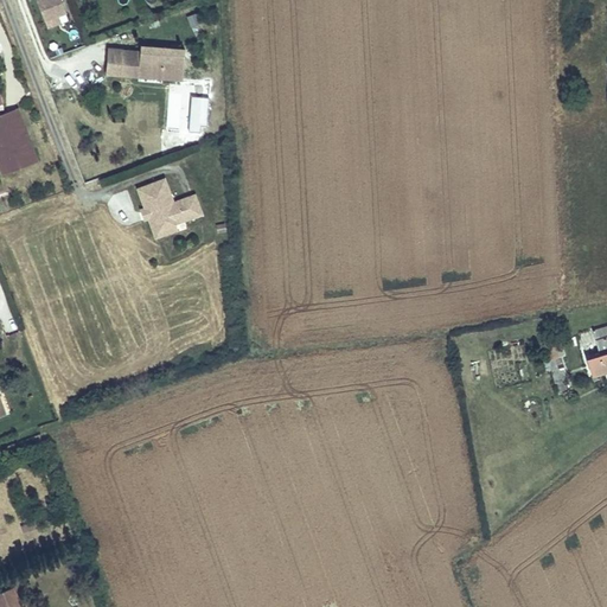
[(38,0),(46,21),(61,17),(68,13),(63,0),(38,0)]
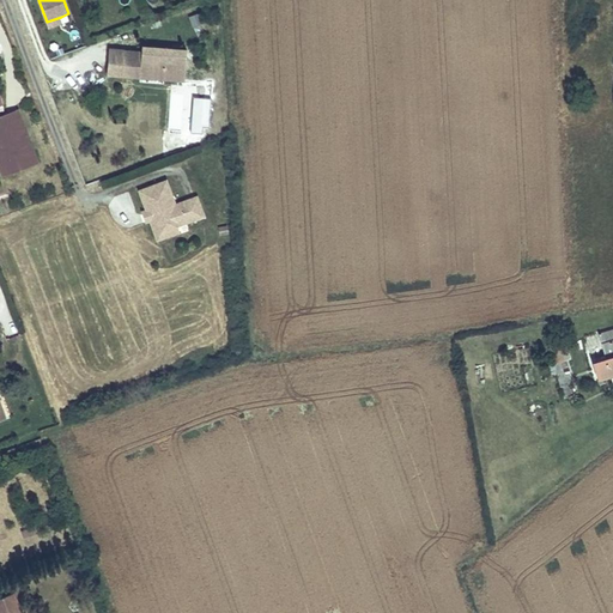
[(61,17),(47,22),(49,30),(64,24),(61,17)]
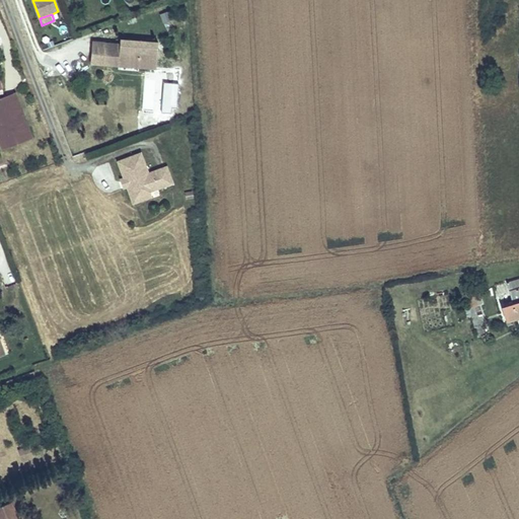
[(156,69),(158,44),(121,41),(120,44),(120,49),(104,48),(103,59),(103,64),(119,66),(119,63),(139,65),(139,67),(156,69)]
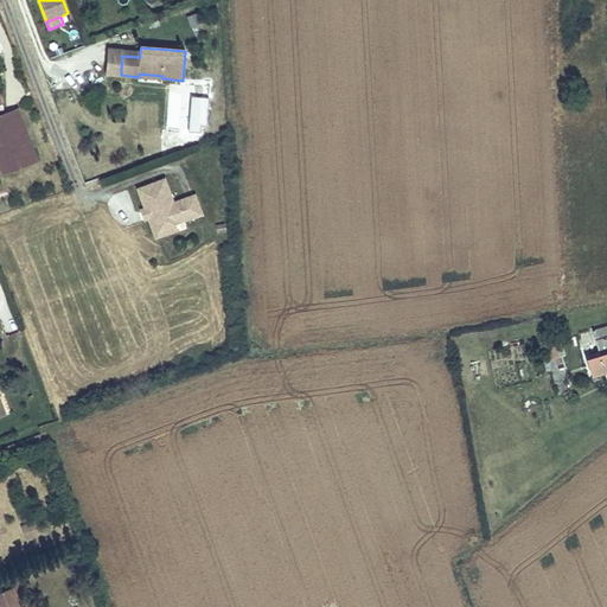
[(121,69),(122,56),(123,50),(108,49),(107,68),(121,69)]
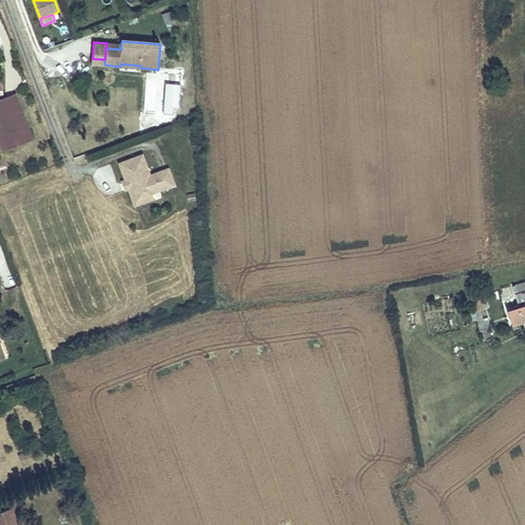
[(13,92),(0,97),(0,146),(2,151),(32,139),(13,92)]
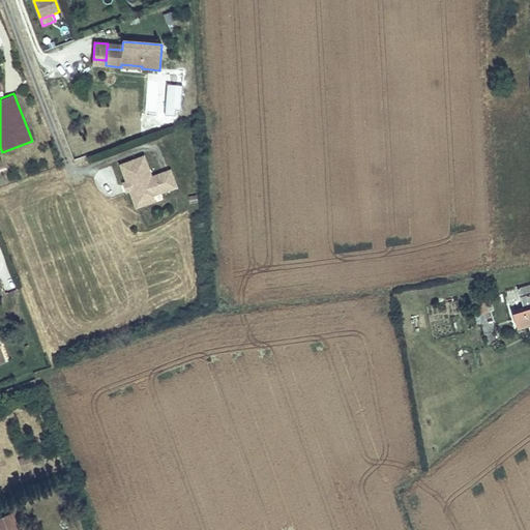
[(176,188),(170,173),(151,179),(144,158),(125,165),(141,207),(153,202),(151,198),(176,188)]
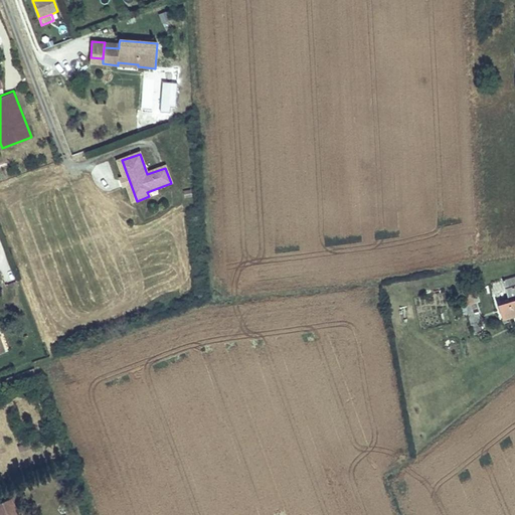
[(137,201),(122,160),(117,162),(123,178),(119,180),(123,188),(126,186),(132,203),(137,201)]
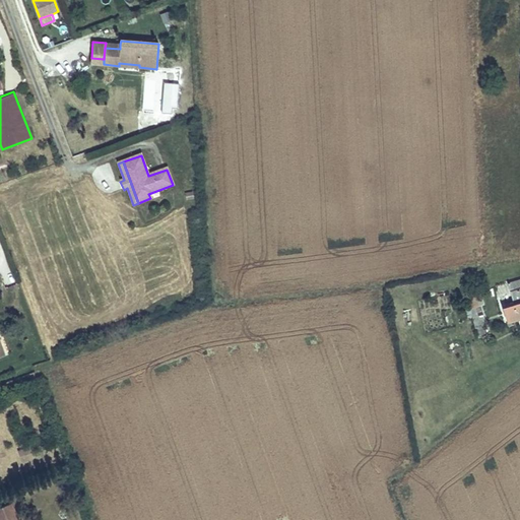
[(513,305),(503,308),(507,322),(519,318),(519,279),(507,284),(513,305)]
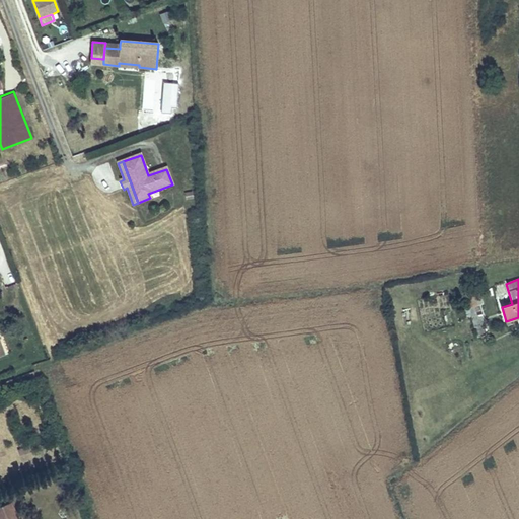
[(474,303),(467,304),(475,336),(487,334),(486,329),(487,329),(483,313),(477,314),(474,303)]
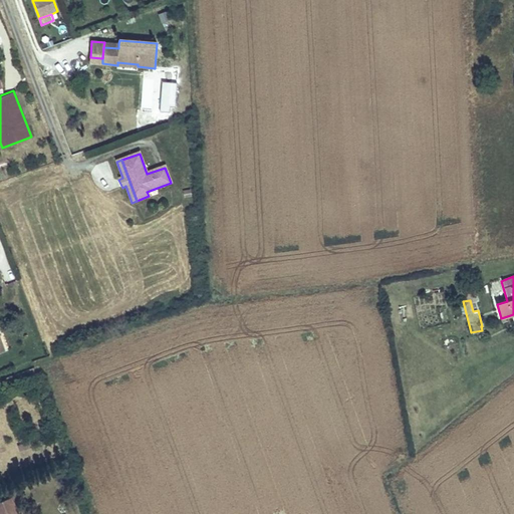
[(28,443),(19,446),(23,456),(32,452),(28,443)]
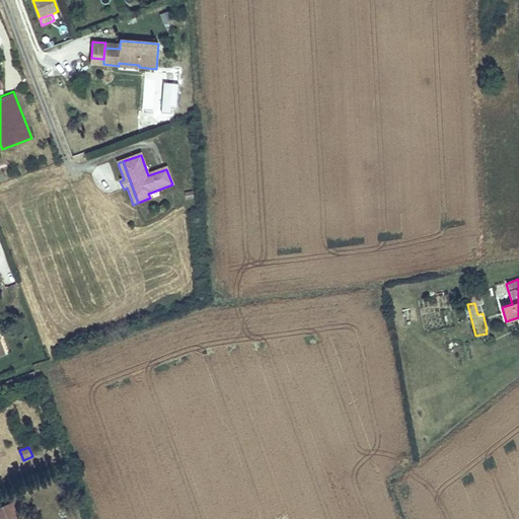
[(19,518),(12,502),(0,506),(0,518),(19,518)]
